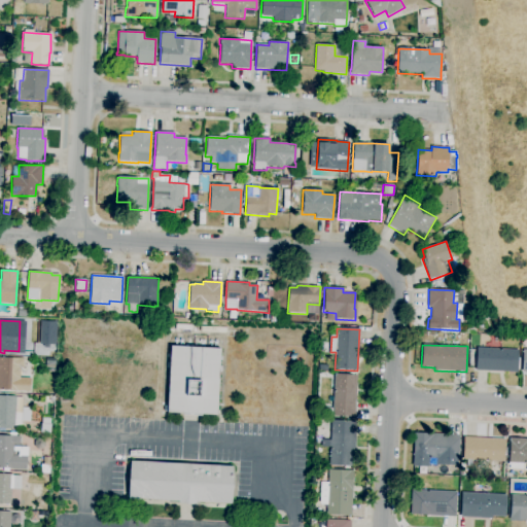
[(201,416),(183,415),(183,414),(167,413),(169,370),(167,370),(167,364),(170,364),(170,358),(168,358),(168,352),(170,352),(171,346),(220,349),(220,355),(222,355),(222,361),(219,361),(219,366),(222,366),(221,373),(219,372),(217,416),(201,415),(201,416)]
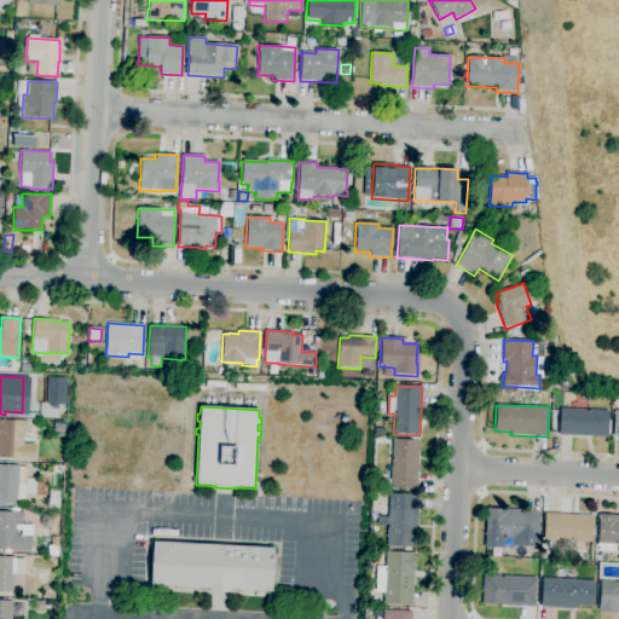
[(608,438),(559,435),(560,409),(609,411),(608,438)]
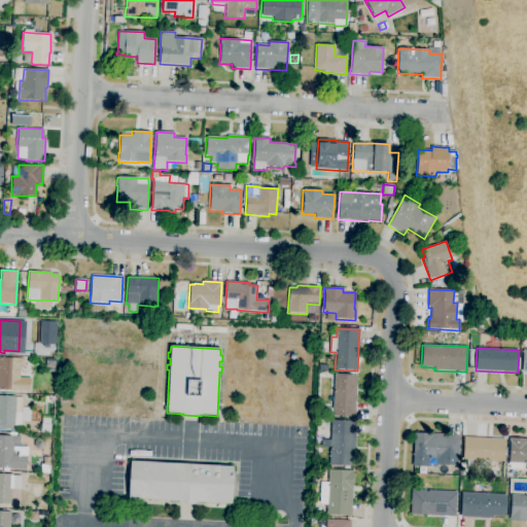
[(30,392),(0,390),(0,356),(2,357),(24,359),(24,367),(20,367),(20,378),(31,378),(30,392)]
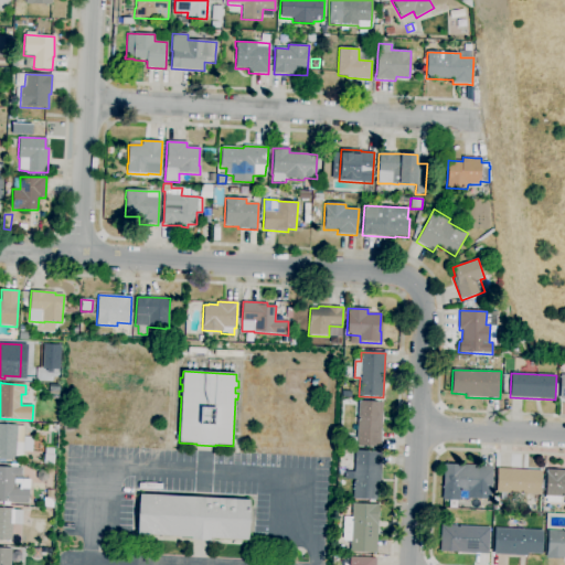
[(381,447),(355,446),(359,401),(383,403),(381,447)]
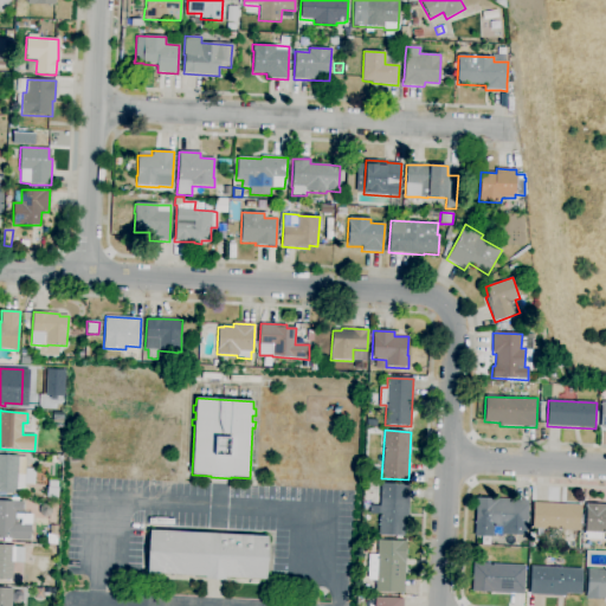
[(14,494),(0,492),(0,455),(18,456),(18,457),(26,457),(25,490),(17,490),(17,491),(14,491),(14,494)]
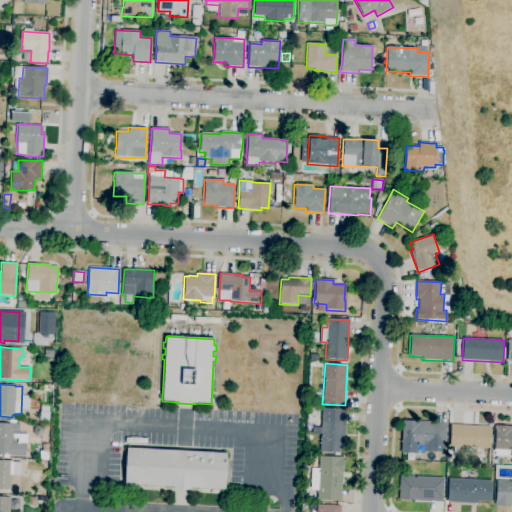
[(341,453),(319,452),(320,435),(312,435),(312,427),(320,427),(321,409),(346,410),(344,436),(342,436),(341,453)]
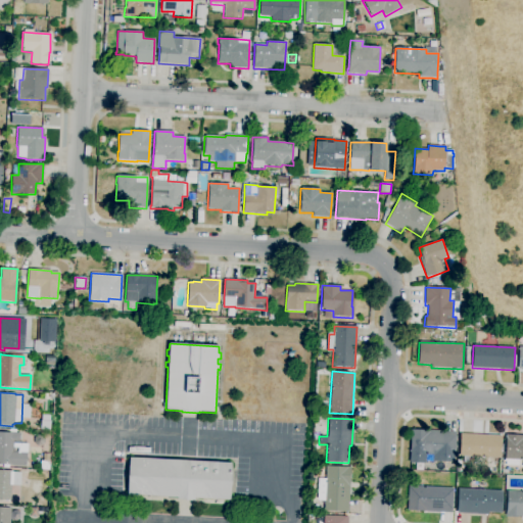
[(425,464),(410,463),(411,430),(429,431),(429,430),(456,432),(455,463),(432,462),(433,456),(425,455),(425,464)]
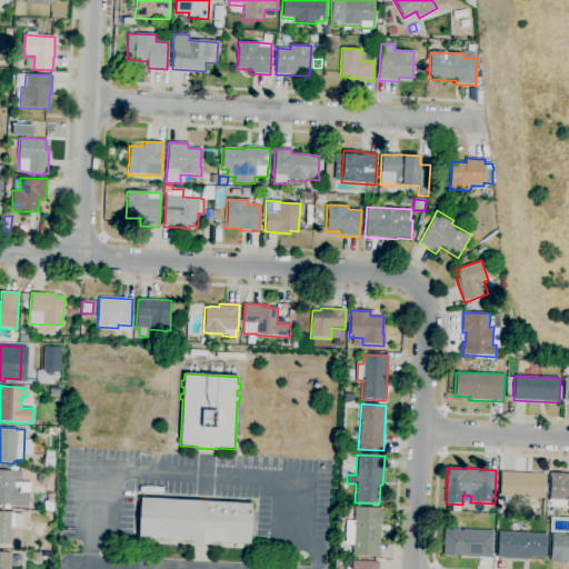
[(28,507),(0,505),(0,470),(21,472),(21,481),(16,481),(15,491),(29,492),(28,507)]
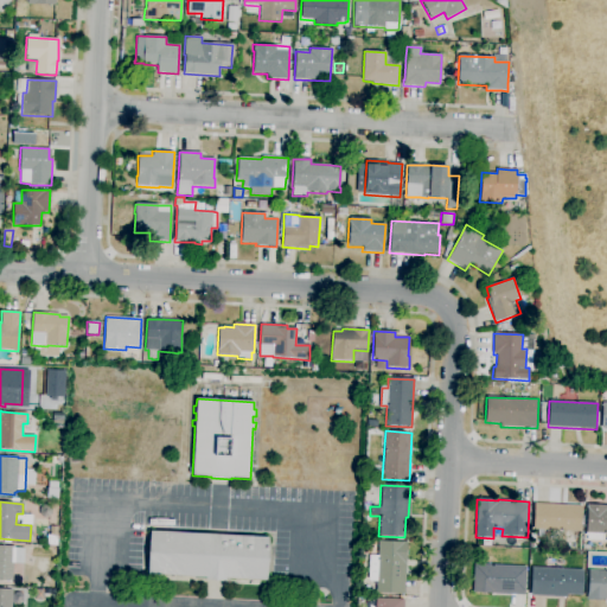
[(581,531),(532,530),(534,504),(582,506),(581,531)]
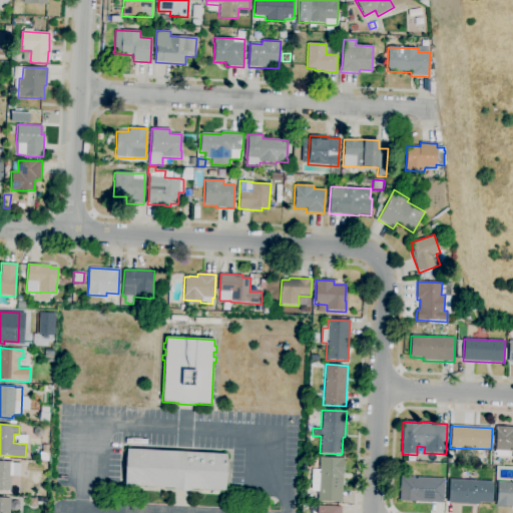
[(512,458),(512,452),(495,451),(496,427),(512,427),(512,458)]
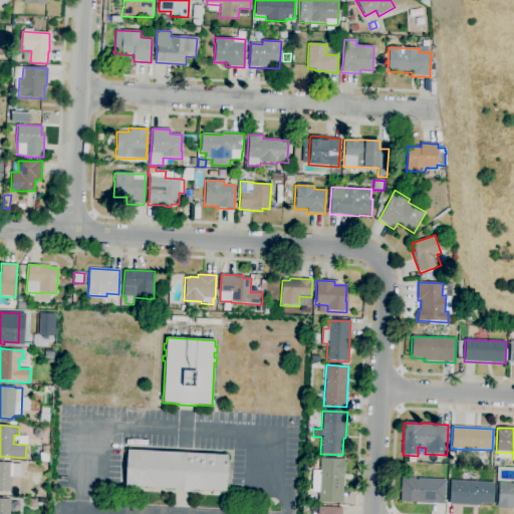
[(191,493),(174,492),(174,489),(124,487),(126,450),(227,456),(225,492),(191,490),(191,493)]
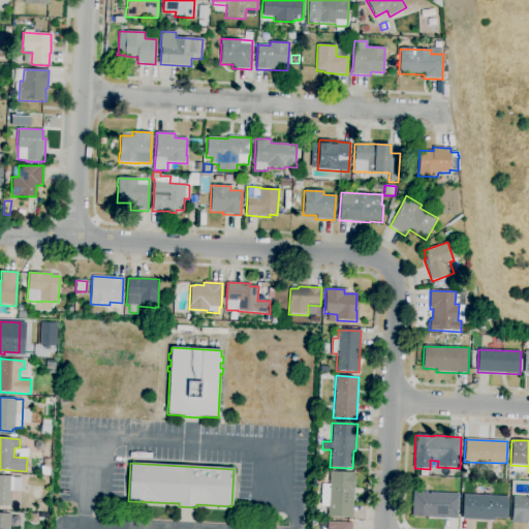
[(352,519),(328,518),(328,506),(320,506),(321,485),(329,485),(330,472),(354,473),(352,519)]
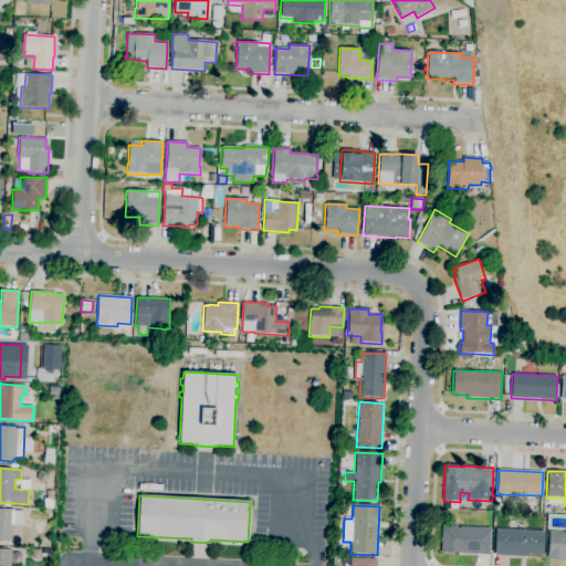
[(0,509),(13,510),(13,511),(22,512),(22,526),(12,525),(11,543),(0,542),(0,509)]
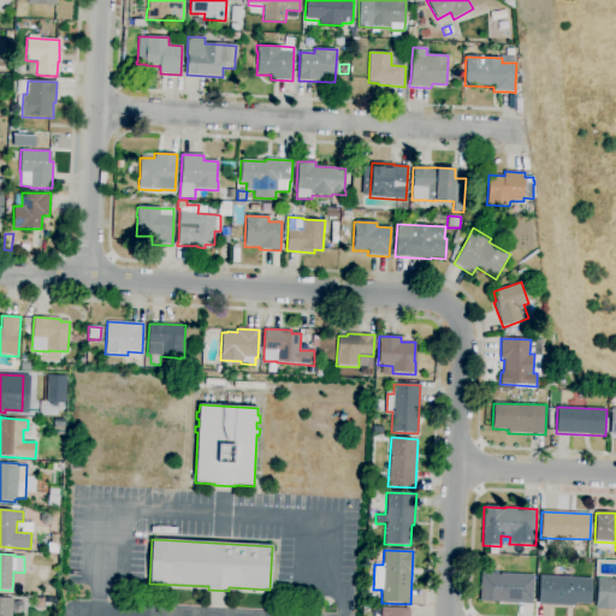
[(532,604),(479,602),(480,573),(534,575),(532,604)]
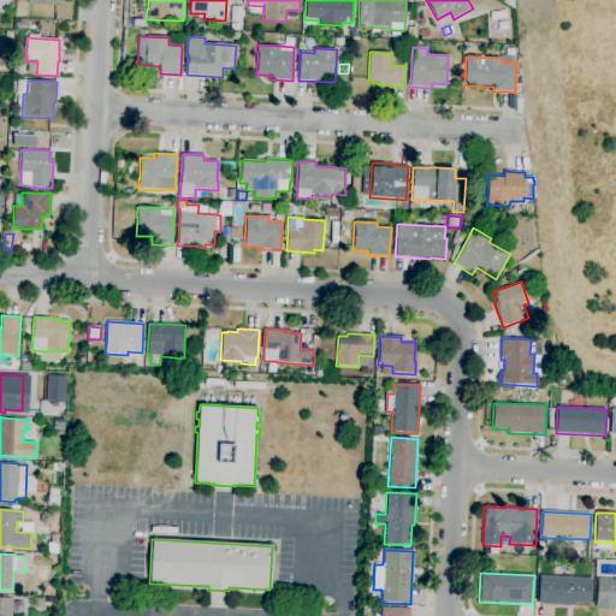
[(574,606),(537,605),(539,576),(591,579),(590,604),(574,604),(574,606)]
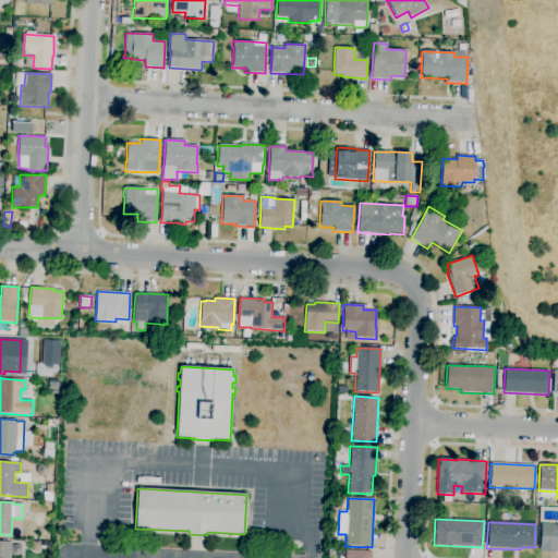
[(557,550),(540,550),(541,524),(557,524),(557,550)]
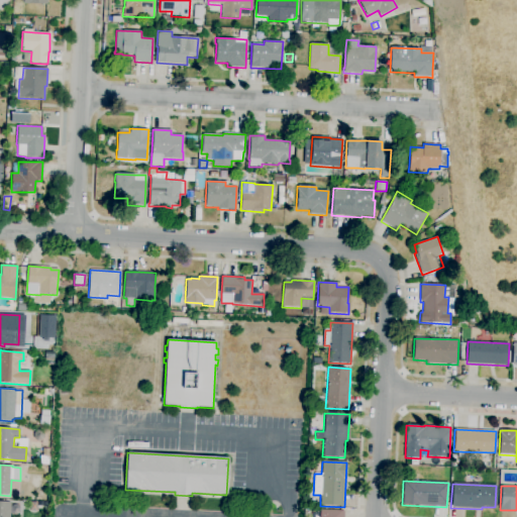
[(0,516),(0,502),(11,502),(10,516),(0,516)]
